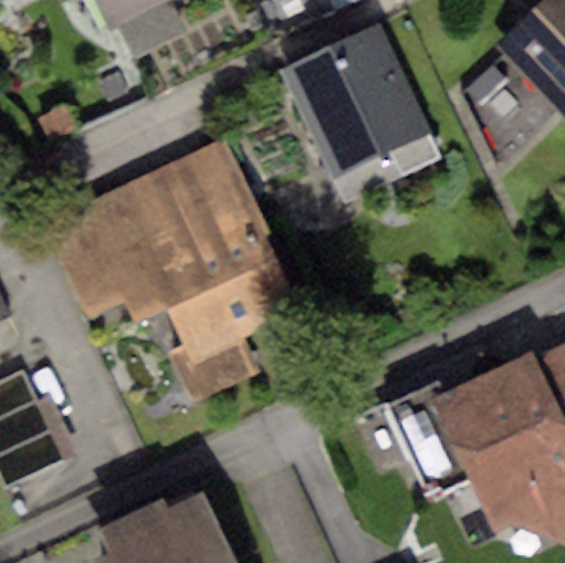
[(95,0),(108,27),(118,22),(133,54),(188,29),(175,0),(95,0)]
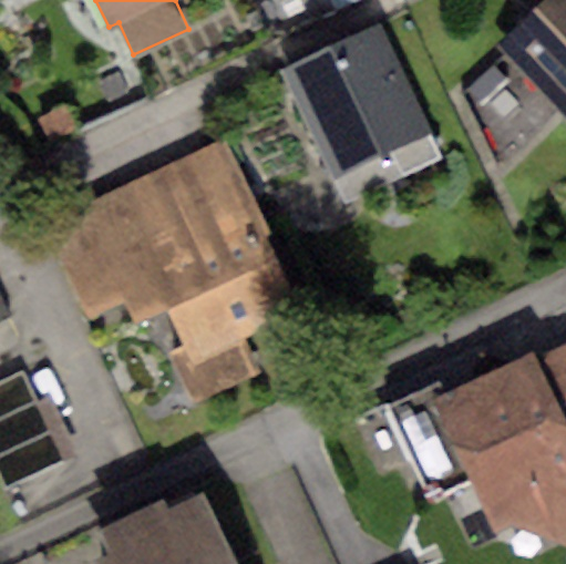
[(541,0),(496,41),(565,115),(565,0),(541,0)]
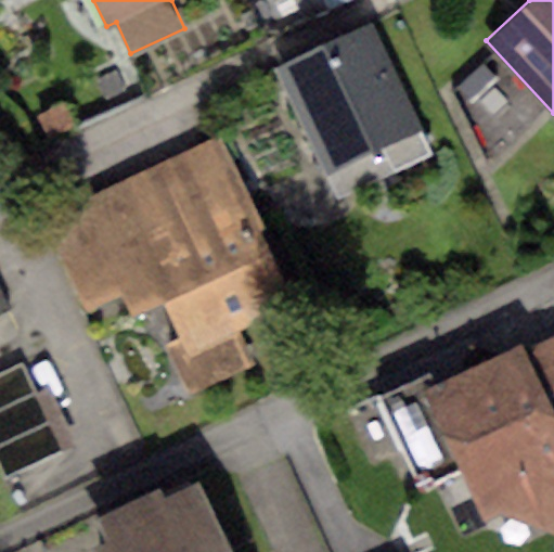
[(372,22),(275,66),(335,195),(432,152),(372,22)]
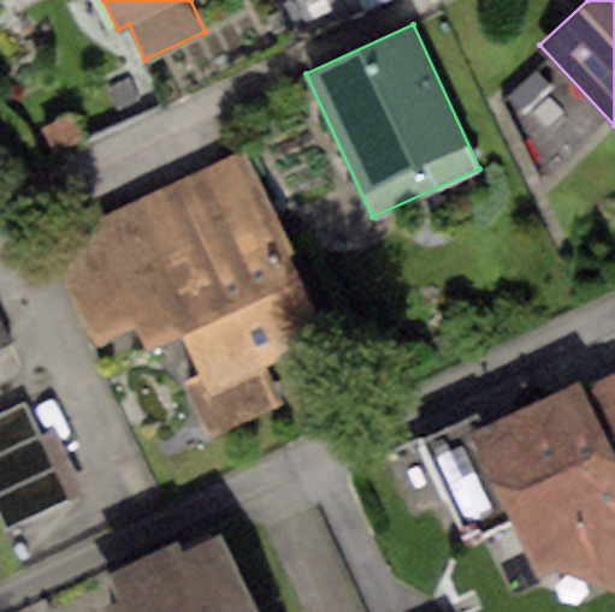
[(72,112),(41,128),(55,155),(86,140),(72,112)]
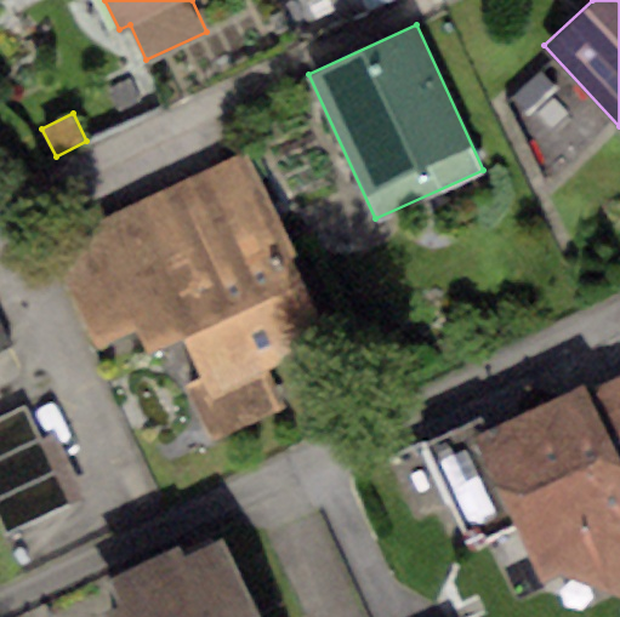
[(94,342),(135,321),(289,250),(244,153),(47,245),(94,342)]
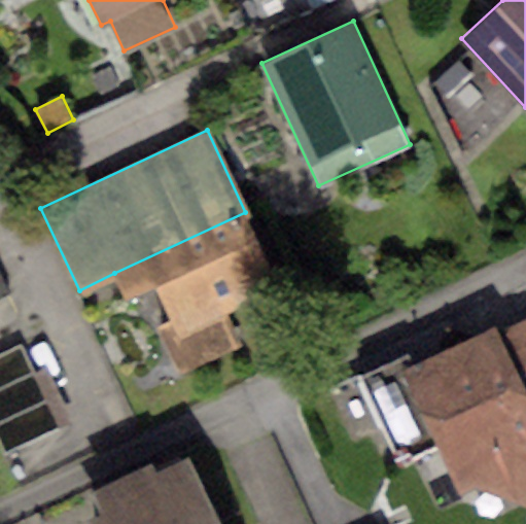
[(245,212),(114,273),(128,301),(143,293),(179,369),(241,341),(226,311),(280,286),(245,212)]
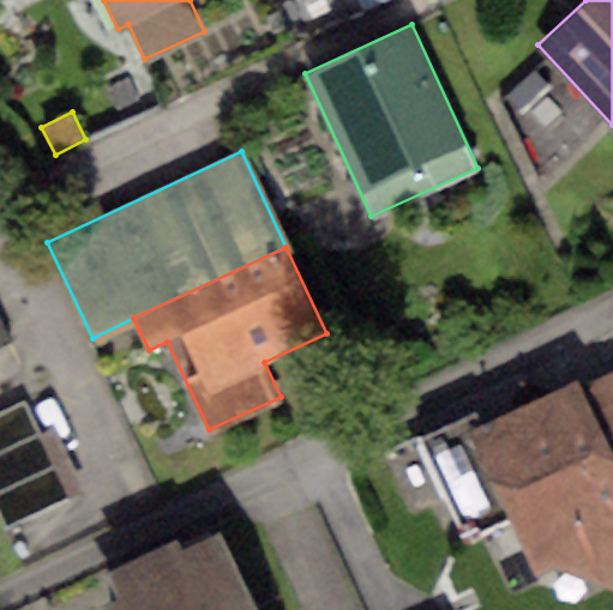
[(612,370),(581,385),(608,446),(612,444),(612,370)]
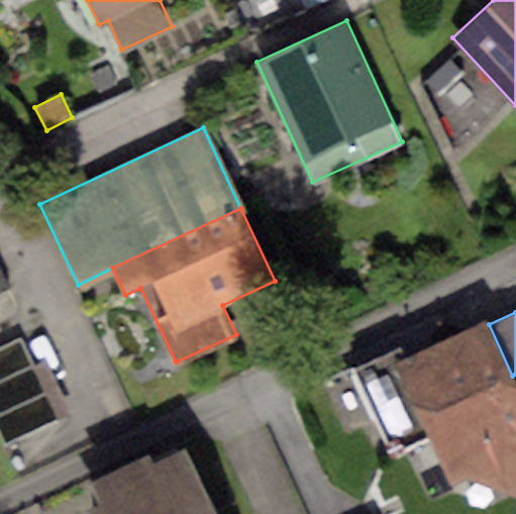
[(400,346),(349,369),(389,455),(426,439),(447,488),(466,480),(515,497),(515,374),(512,376),(489,324),(487,318),(404,355),(400,346)]
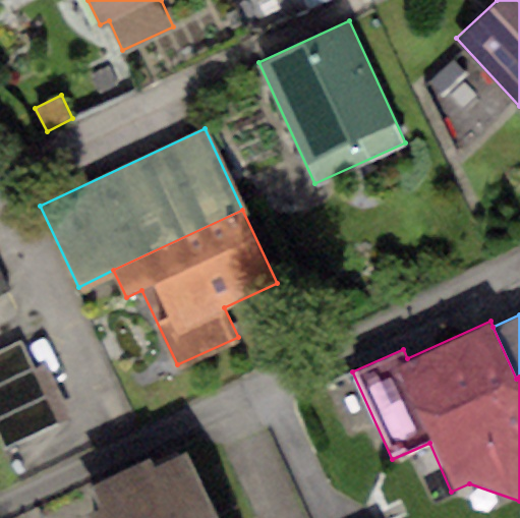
[(20,340),(0,349),(0,449),(58,422),(20,340)]
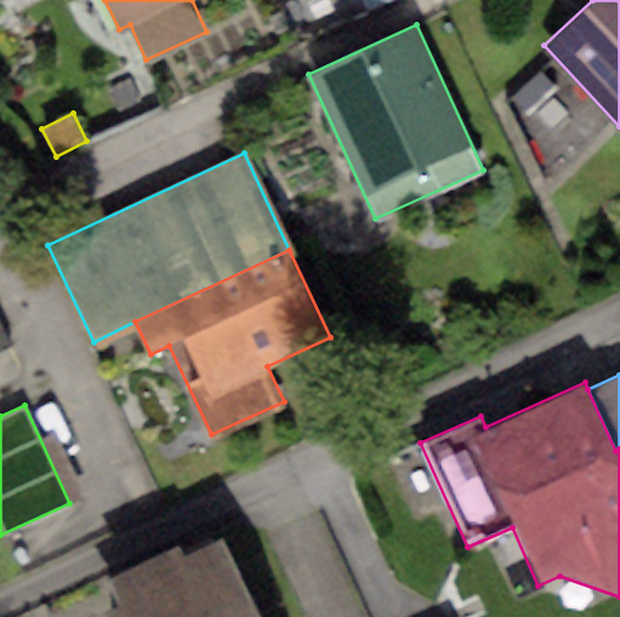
[(176,544),(103,578),(113,600),(91,610),(94,616),(256,616),(220,537),(181,555),(176,544)]
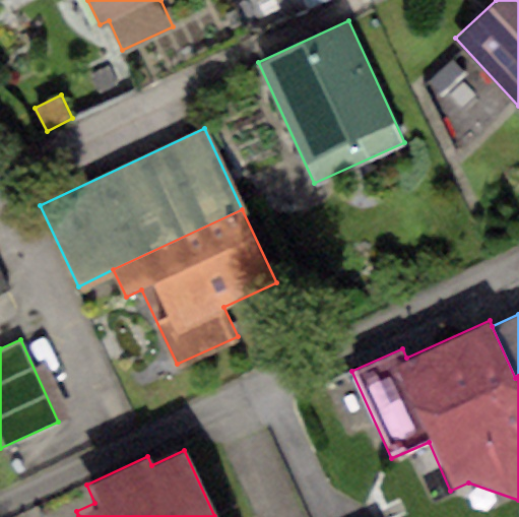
All buildings are outlined.
